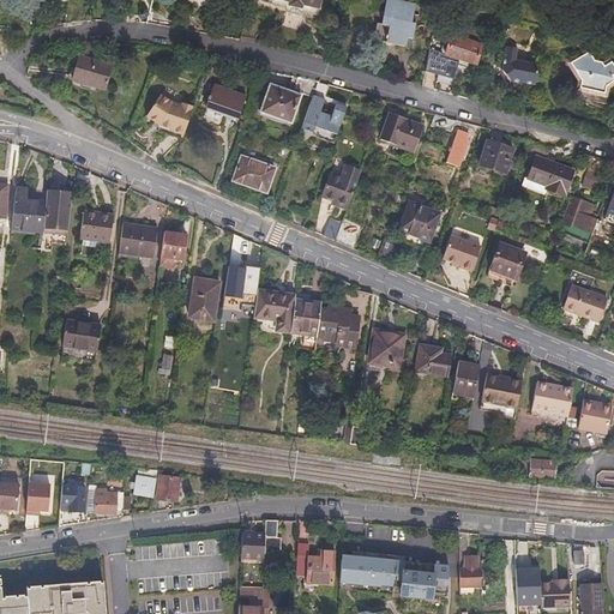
[(140,0),(125,0),(122,16),(138,19),(140,0)]
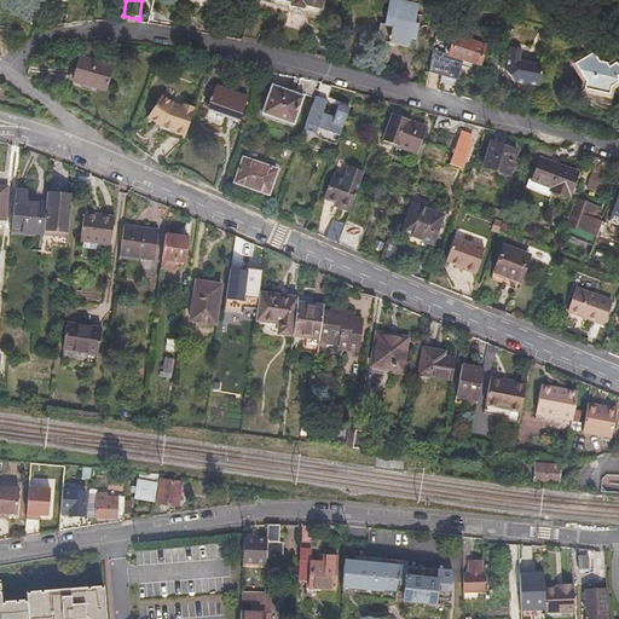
[(197,0),(217,4),(214,12),(226,16),(229,0),(197,0)]
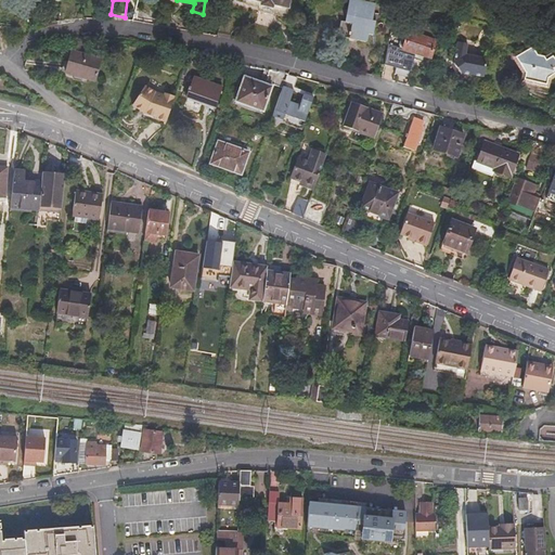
[(287,13),(289,0),(246,0),(245,3),(259,8),(259,11),(271,14),(272,10),(287,13)]
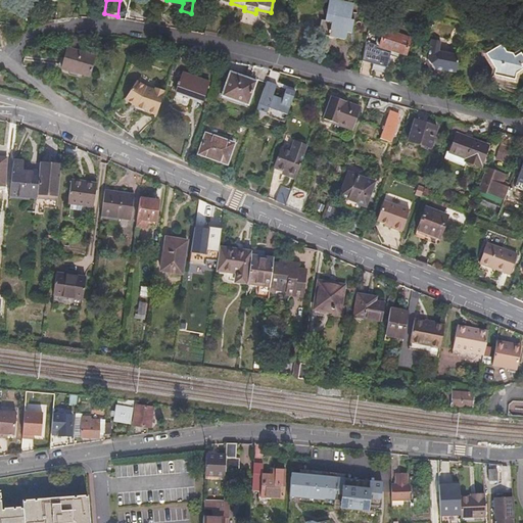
[(349,20),(352,5),(332,0),(330,0),(326,22),(321,21),(318,35),(344,41),(347,30),(351,31),(353,21),(349,20)]
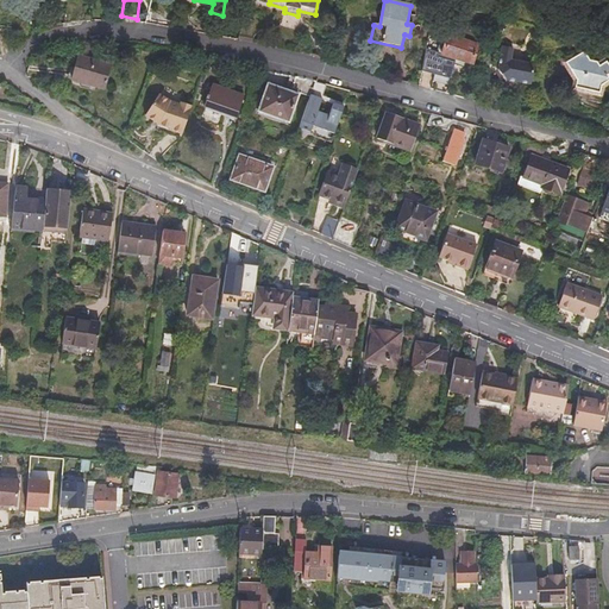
[(85,26),(88,11),(68,6),(66,22),(85,26)]
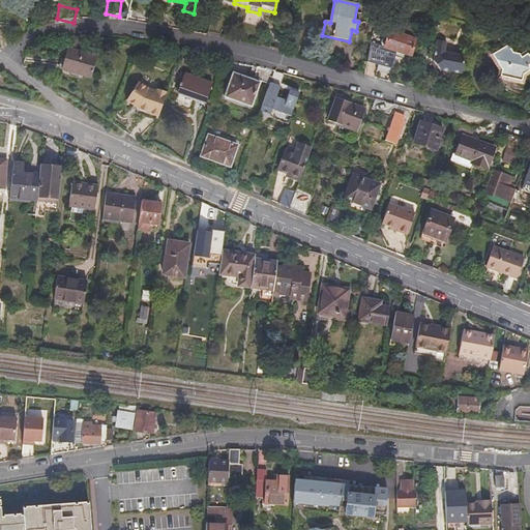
[(389,23),(377,71),(389,75),(395,52),(410,56),(417,30),(424,31),(428,22),(411,18),(408,27),(389,23)]
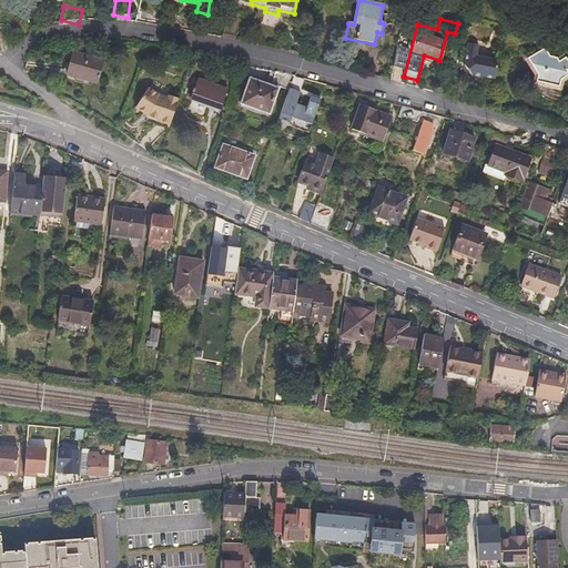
[(225,20),(221,37),(235,40),(240,23),(225,20)]
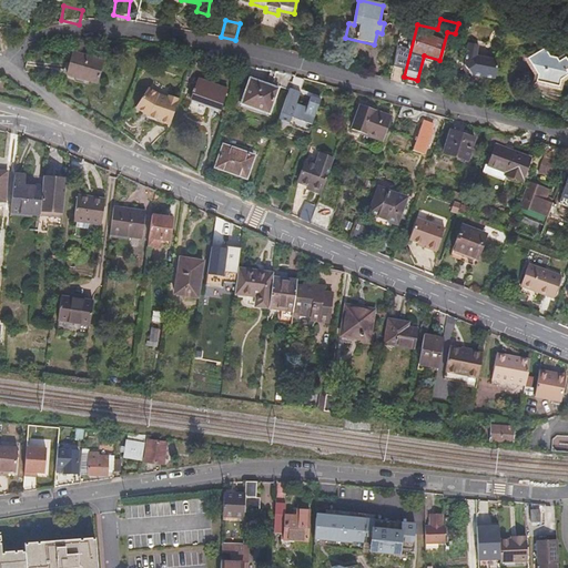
[(403,20),(401,28),(413,31),(415,23),(403,20)]
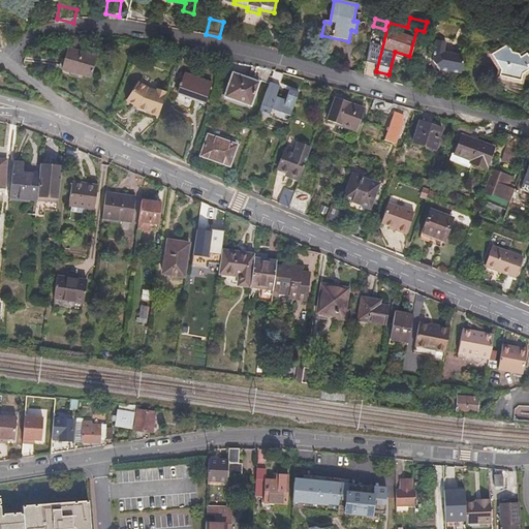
[(448,70),(460,72),(462,55),(443,51),(445,39),(436,37),(432,58),(437,67),(448,70)]
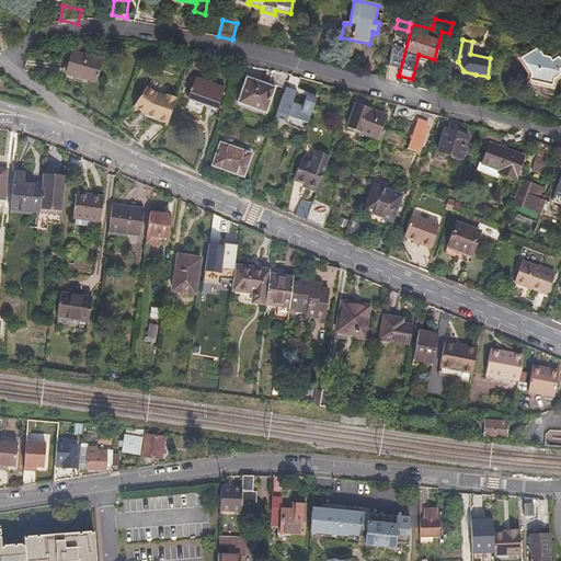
[(305,57),(319,61),(323,43),(309,41),(305,57)]
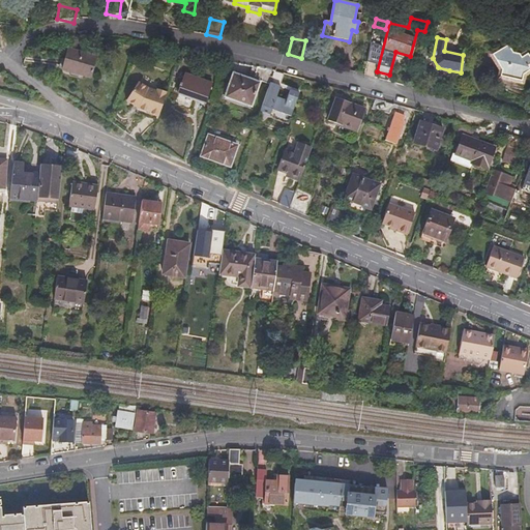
[(497,76),(519,79),(521,68),(528,62),(526,60),(529,57),(524,49),(518,53),(514,49),(513,49),(506,49),(501,42),(487,53),(498,67),(497,76)]
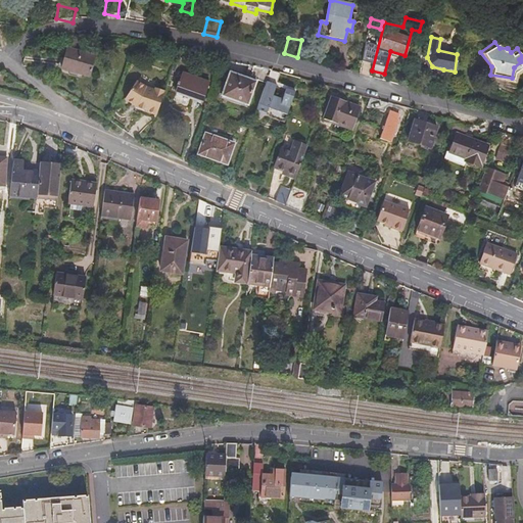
[(96,59),(67,50),(61,70),(89,80),(96,59)]
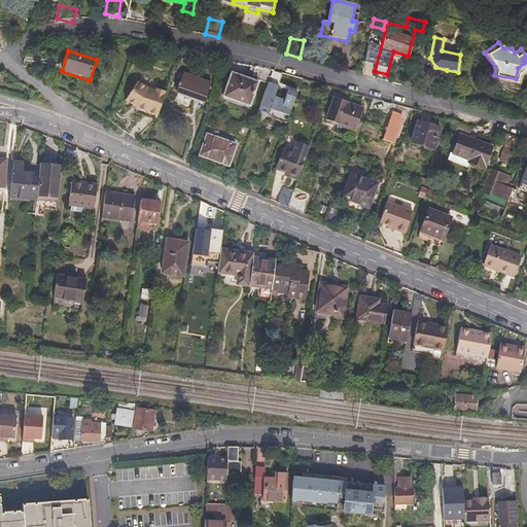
[(446,72),(447,70),(435,67),(430,58),(428,60),(438,77),(446,72)]
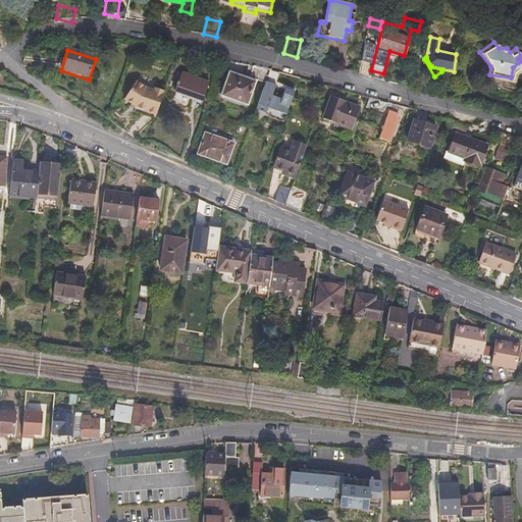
[(264,80),(268,68),(254,64),(250,76),(264,81),(264,80)]
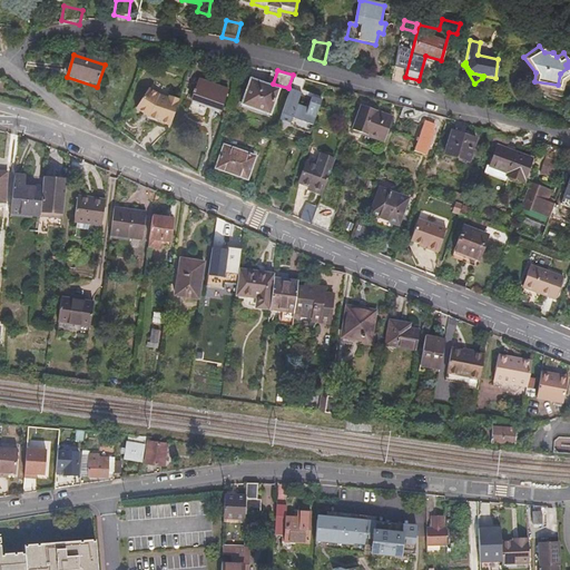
[(275,88),(247,79),(239,104),(267,112),(275,88)]
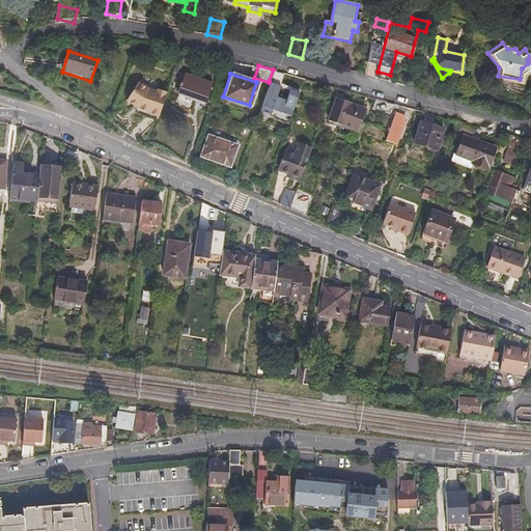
[(211,83),(183,75),(177,93),(205,102),(211,83)]
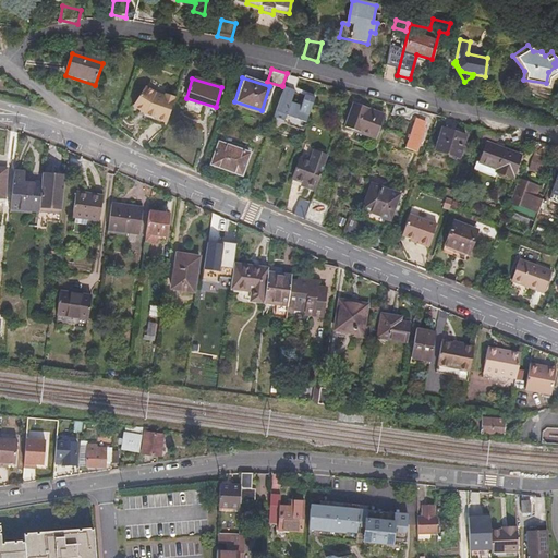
[(273,116),(296,124),(298,119),(305,121),(314,96),(304,93),(300,104),(290,100),(293,89),(282,85),(282,86),(273,116)]
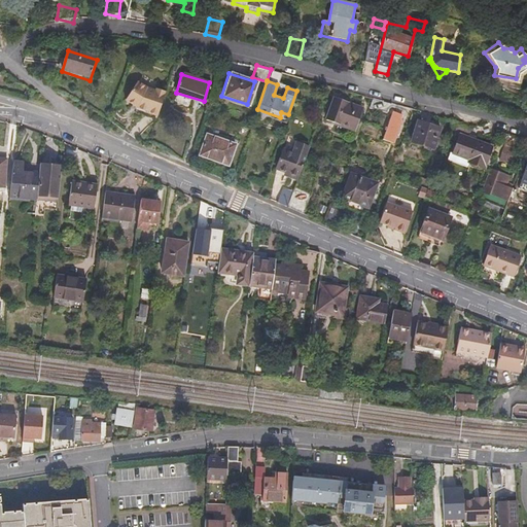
[(157,116),(166,92),(156,89),(155,91),(148,88),(138,81),(126,100),(138,108),(149,112),(148,113),(157,116)]
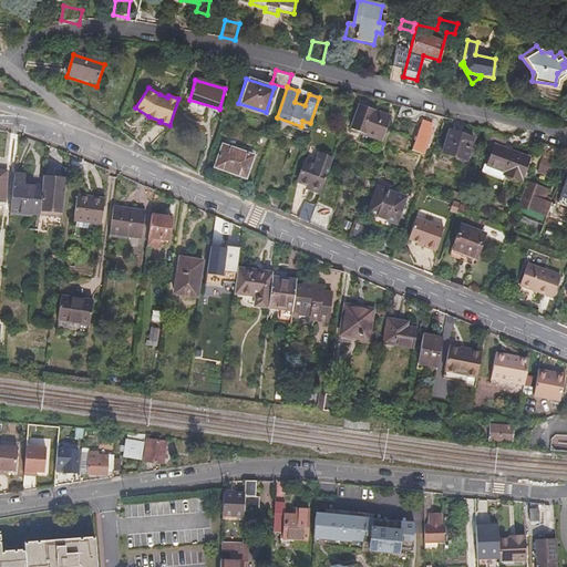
[(420,117),(423,110),(403,103),(400,112),(420,117)]
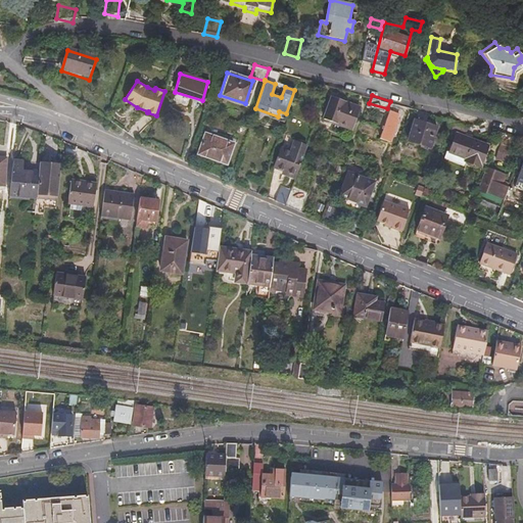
[(360,107),(332,97),(324,120),(351,130),(360,107)]
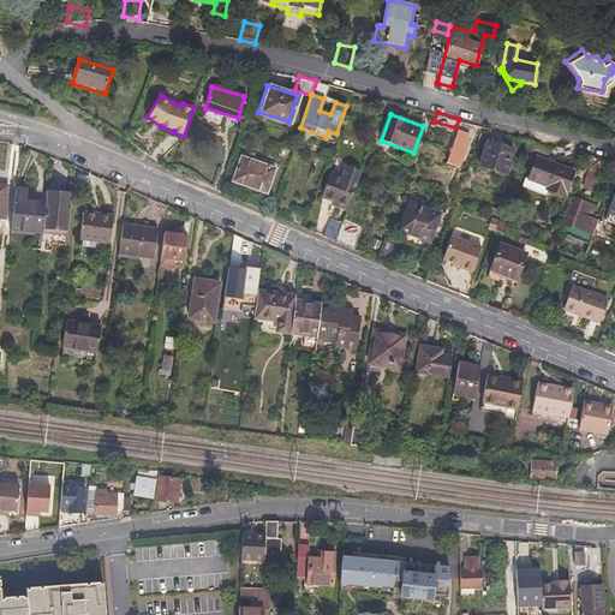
[(469,130),(459,126),(448,161),(460,163),(470,136),(467,135),(469,130)]
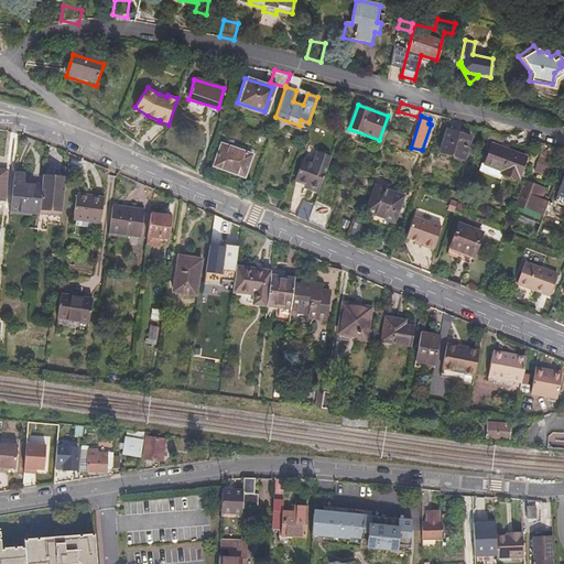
[(468,141),(445,132),(437,153),(461,162),(468,141)]
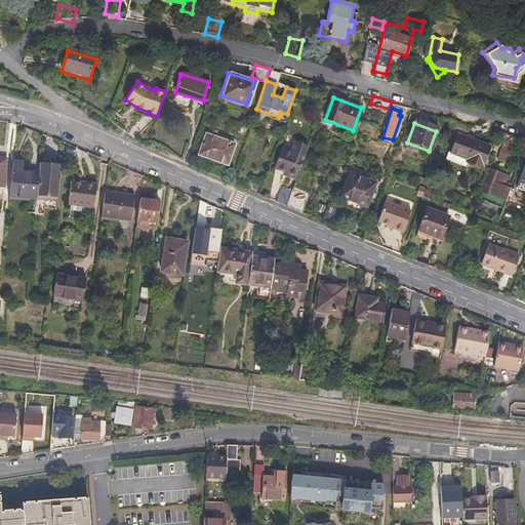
[(470,127),(457,123),(455,130),(468,134),(470,127)]
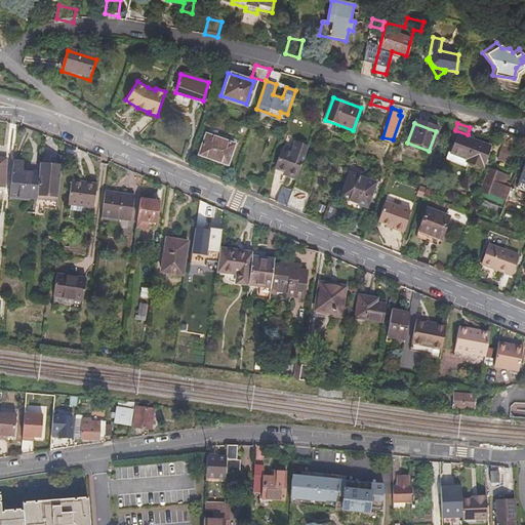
[(458,131),(455,139),(452,149),(469,155),(467,159),(482,164),(490,143),(458,131)]
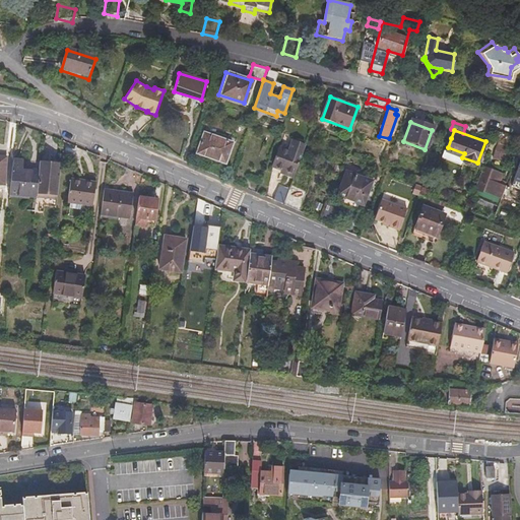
[(232,142),(203,133),(197,153),(224,164),(232,142)]
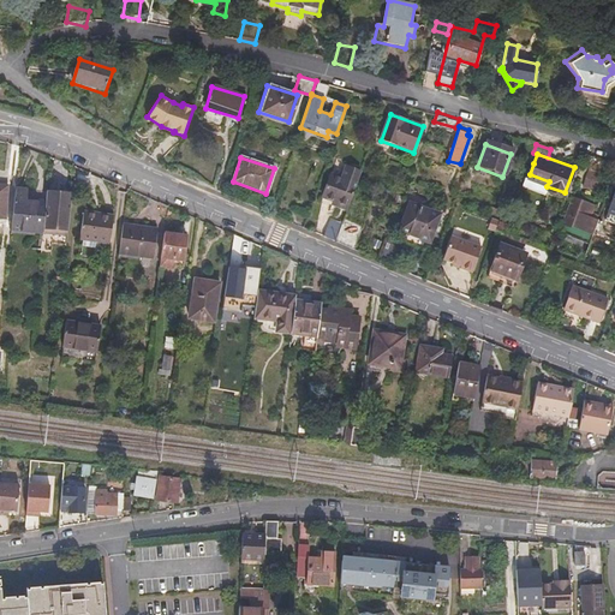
[(530,174),(533,163),(530,161),(526,172),(523,180),(545,190),(547,186),(549,181),(530,174)]
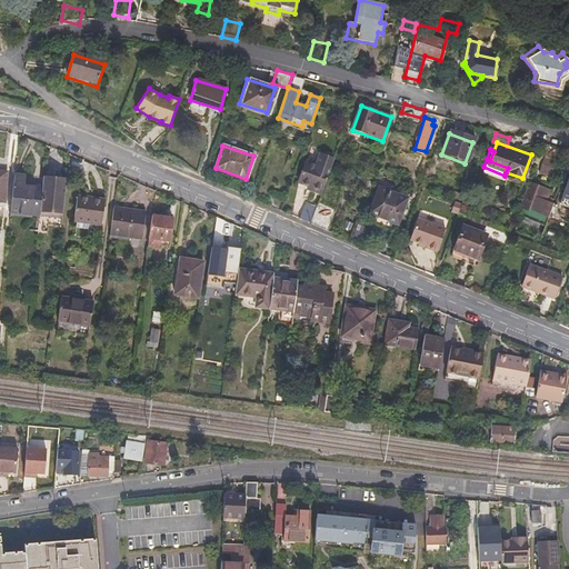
[(322,192),(335,158),(321,153),(318,165),(307,160),(299,180),(309,185),(313,186),(312,189),(322,192)]
